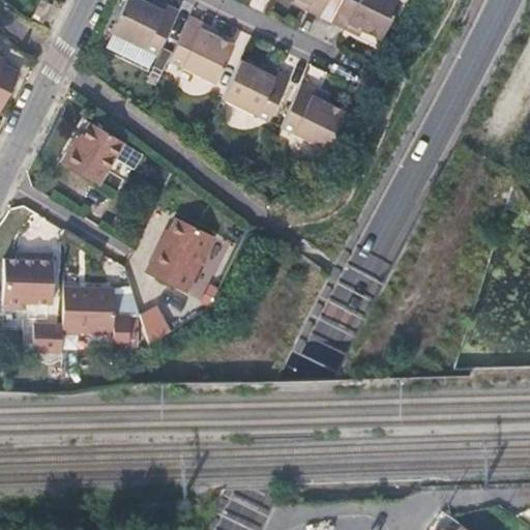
[(55,2),(51,0),(42,0),(36,16),(46,20),(55,2)]
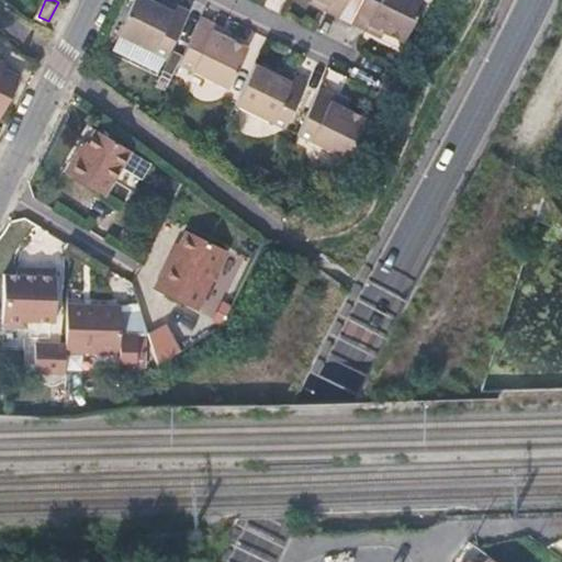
[(191,11),(170,2),(168,8),(158,3),(150,0),(135,0),(119,35),(169,59),(191,11)]
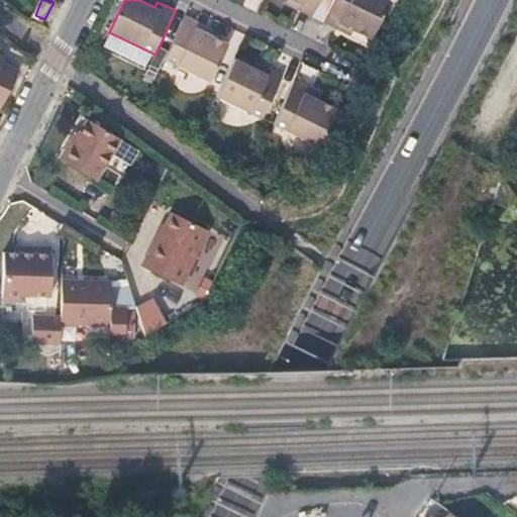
[(299,0),(299,1),(318,10),(322,0),(299,0)]
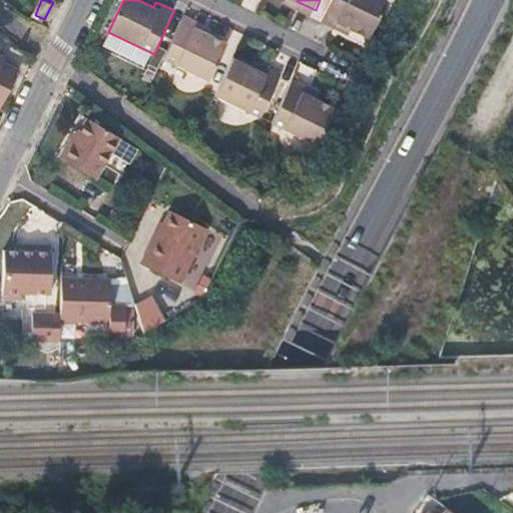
[(390,0),(331,0),(324,15),(345,25),(348,19),(357,23),(375,31),(390,0)]
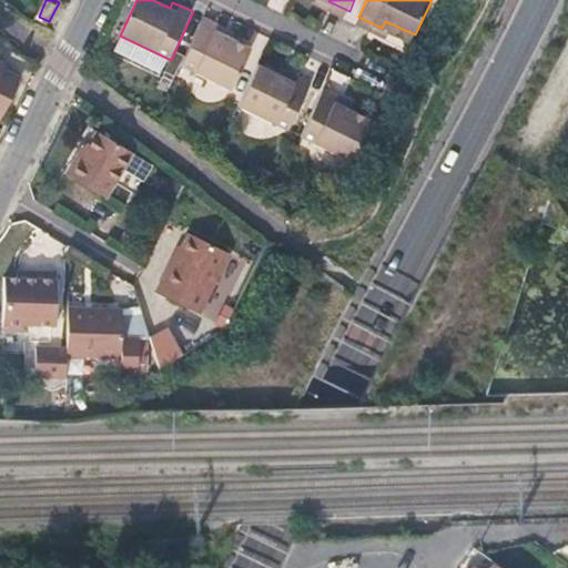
[(224,28),(203,18),(180,64),(233,90),(252,49),(233,39),(223,34),(224,28)]
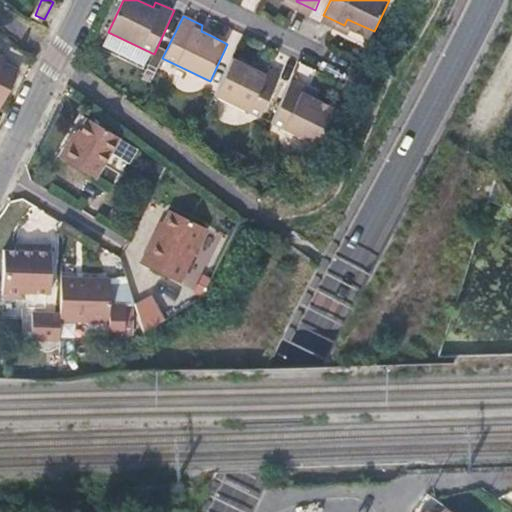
[(347,19),(344,25),(353,30),(356,23),(347,19)]
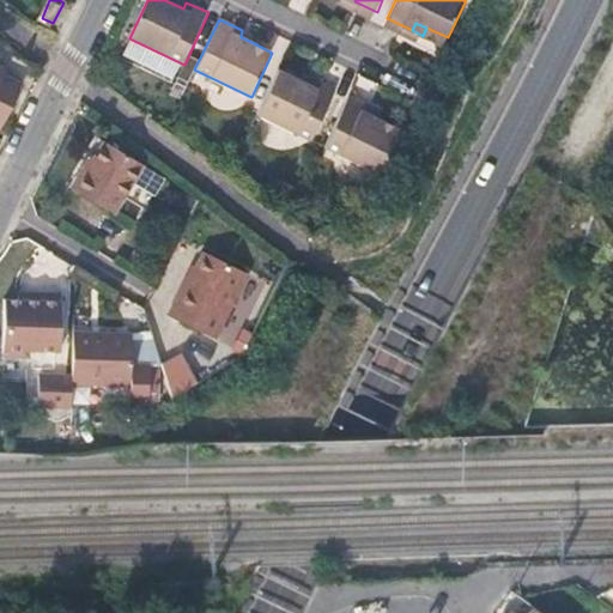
[(254,36),(242,30),(241,37),(252,42),(254,36)]
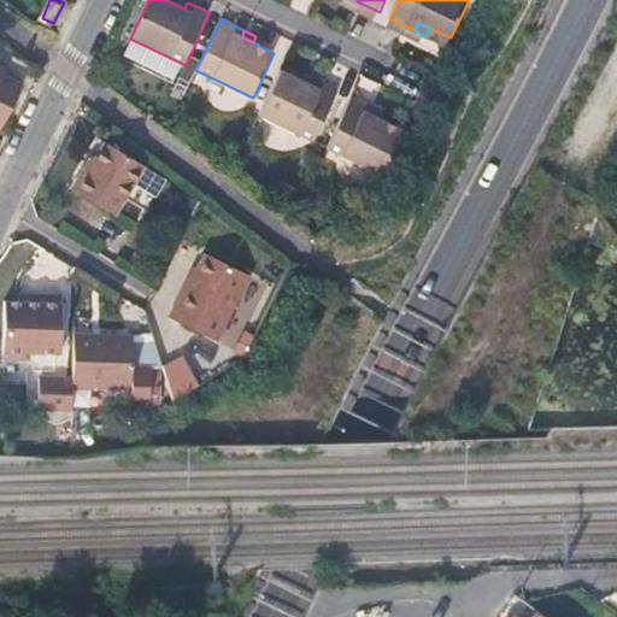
[(0,64),(0,125),(0,127),(23,83),(5,74),(6,68),(0,64)]
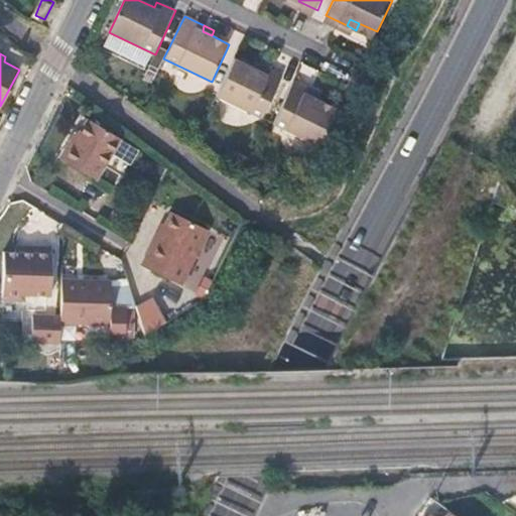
[(255,67),(235,57),(216,95),(265,118),(285,74),(268,65),(264,72),(255,67)]
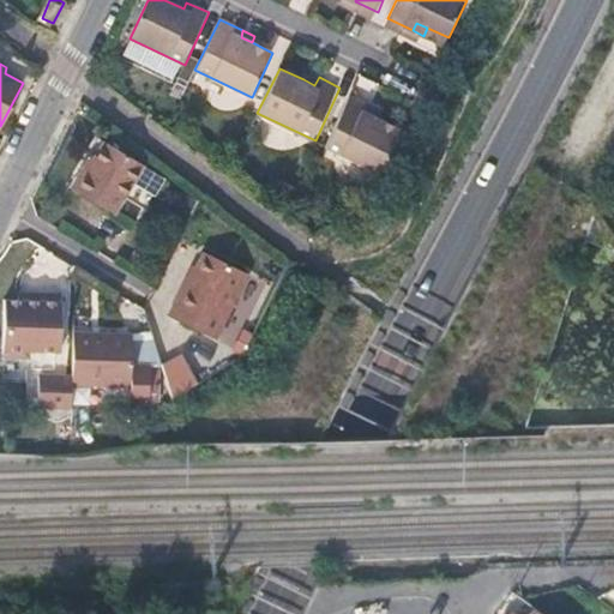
[(308,71),(304,79),(314,85),(319,77),(308,71)]
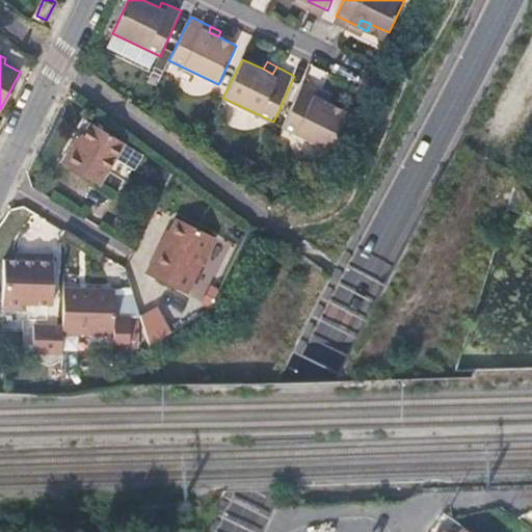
[(324,91),(302,82),(280,128),(328,151),(349,111),(331,104),(322,98),(324,91)]
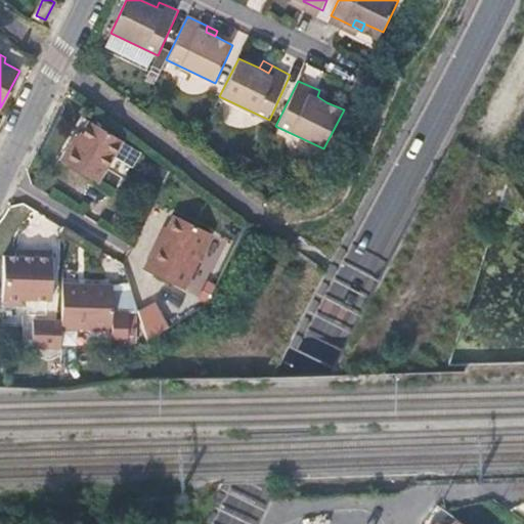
[(329,95),(319,90),(317,96),(326,102),(329,95)]
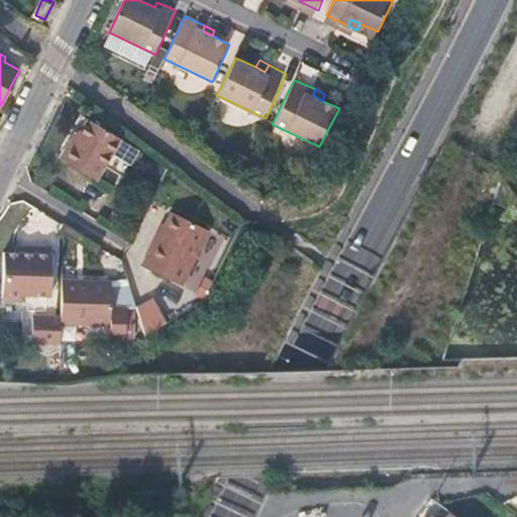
[(63,158),(66,161),(91,176),(95,179),(120,137),(89,118),(63,158)]
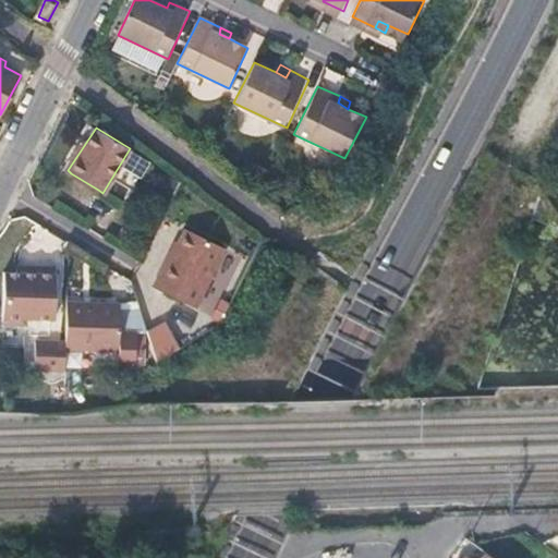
[(186,233),(176,255),(171,253),(155,289),(197,310),(226,253),(186,233)]
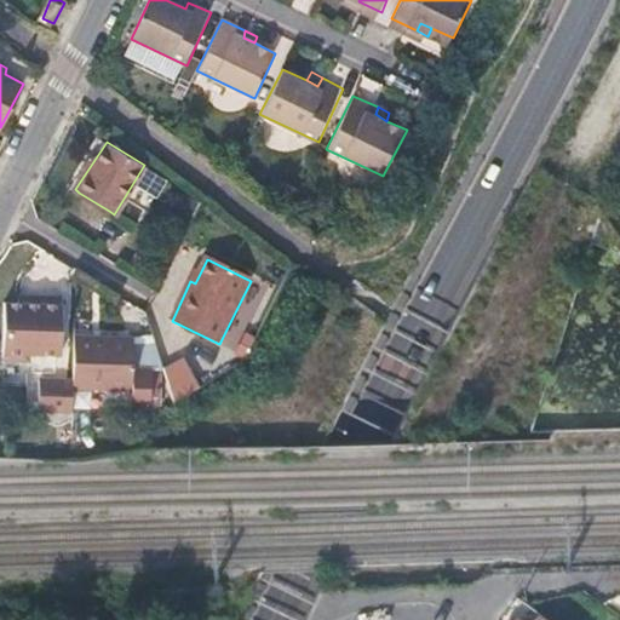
[(62,352),(63,299),(45,299),(45,306),(10,306),(9,360),(30,361),(32,352),(62,352)]
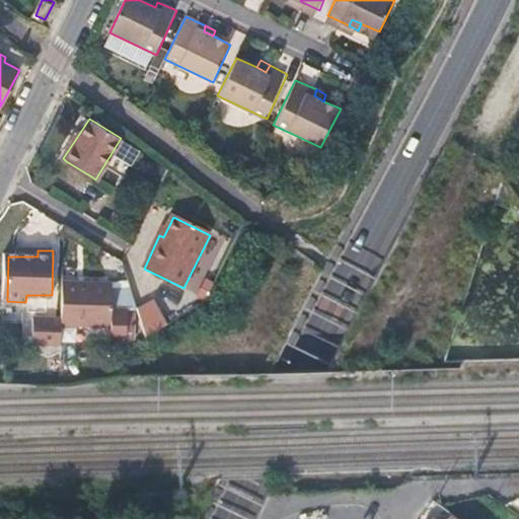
[(61,317),(61,323),(109,324),(108,340),(125,340),(125,310),(110,309),(110,283),(62,282),(61,317)]
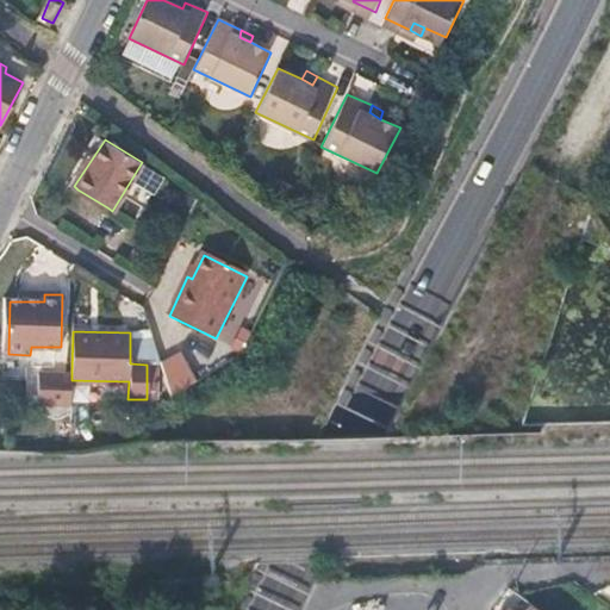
[(185,352),(162,361),(176,396),(199,385),(185,352)]
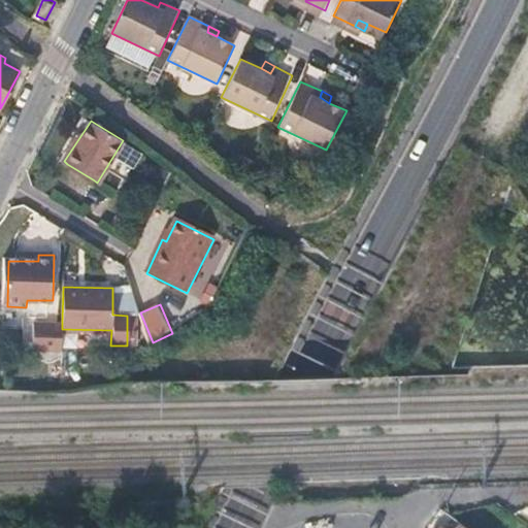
[(34,349),(62,350),(62,329),(62,323),(36,322),(34,349)]
